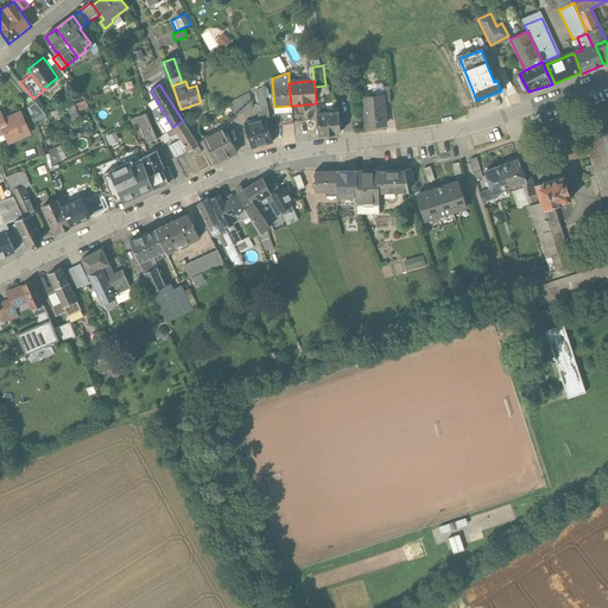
[(325,86),(315,87),(316,103),(317,114),(323,113),(323,111),(324,108),(323,95),(329,95),(328,84),(325,86)]
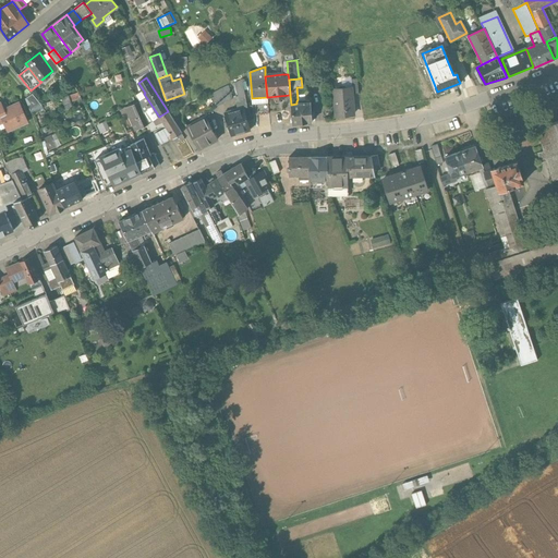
[(242,79),(234,83),(239,97),(245,95),(242,79)]
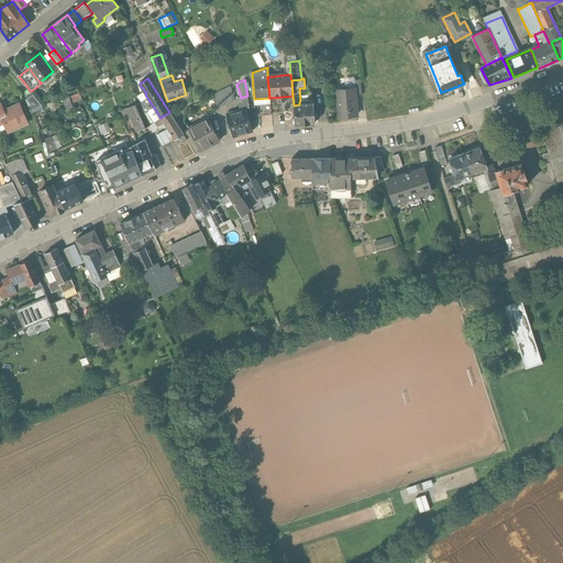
[(230,87),(213,95),(218,107),(225,105),(225,102),(234,100),(230,87)]
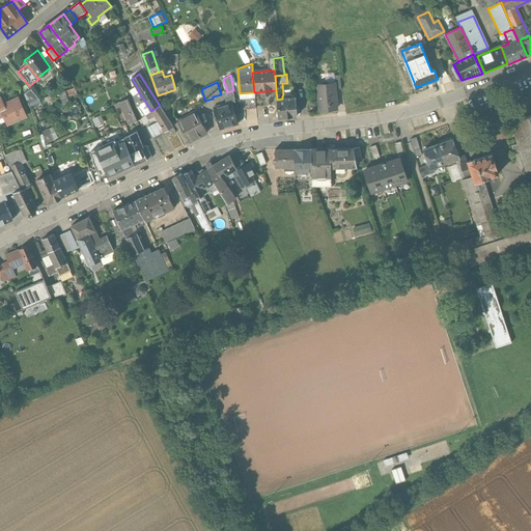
[(327,82),(324,83),(322,85),(323,85),(317,86),(319,111),(337,110),(335,90),(334,84),(330,85),(330,84),(327,82)]
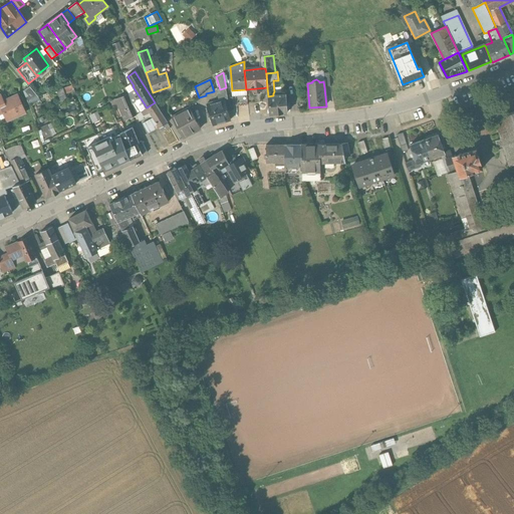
[(31,102),(40,98),(33,85),(24,90),(31,102)]
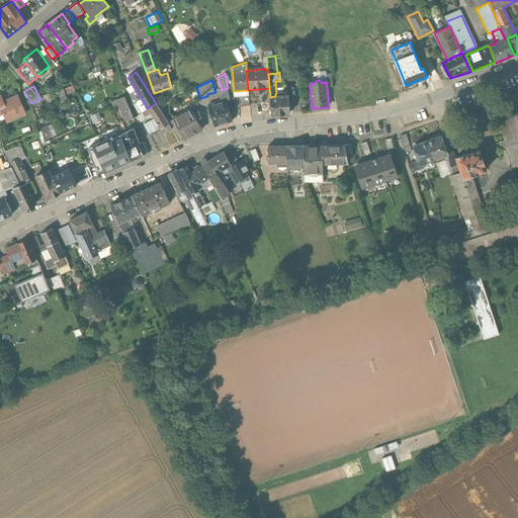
[(228,93),(220,95),(222,102),(226,100),(226,101),(230,100),(230,99),(228,93)]
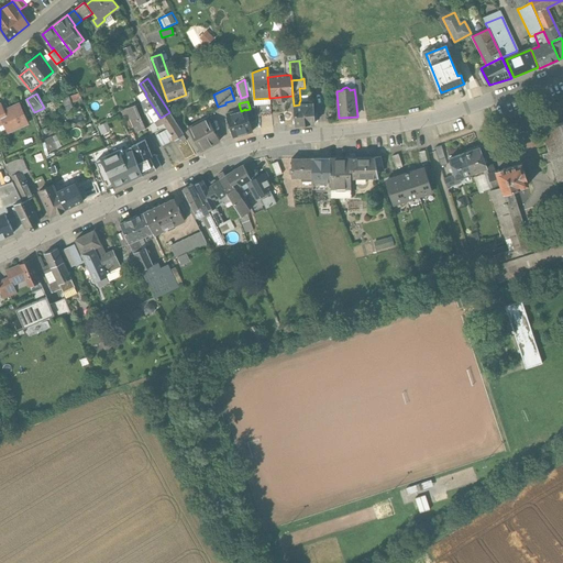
[(271,102),(257,103),(258,117),(272,116),(271,102)]
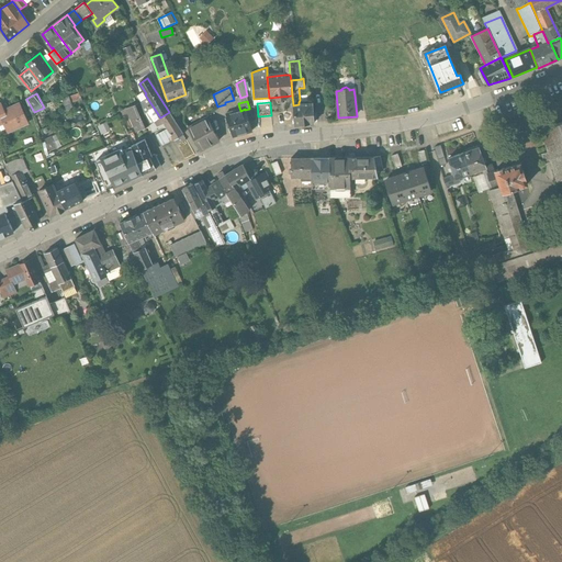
[(1,103),(0,103),(0,123),(4,122),(9,131),(27,123),(19,103),(9,108),(10,109),(4,111),(1,103)]
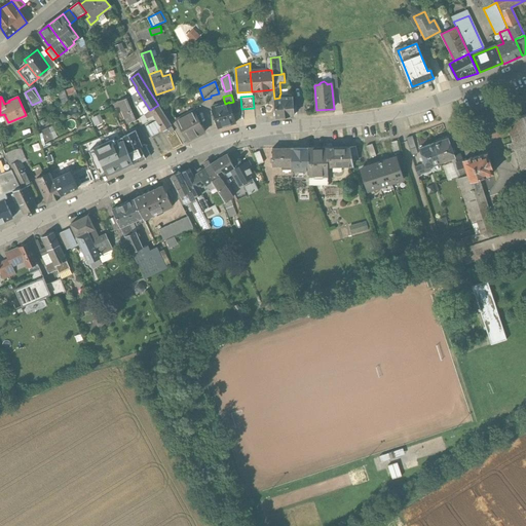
[(130,97),(118,102),(127,122),(140,117),(130,97)]
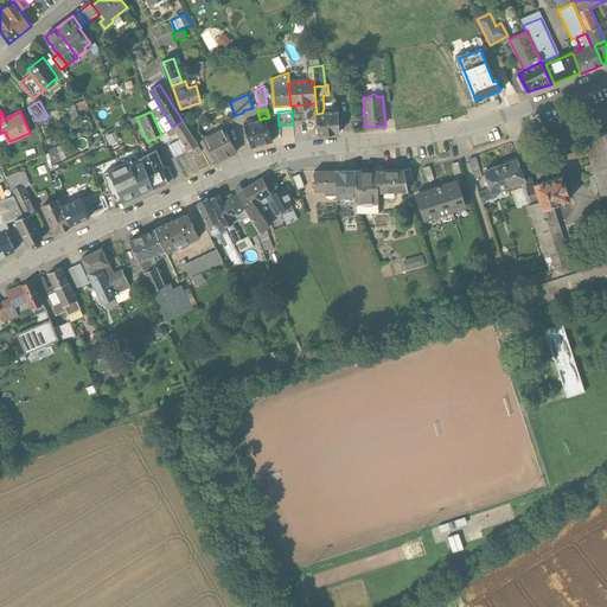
[(323,113),(317,114),(319,135),(340,133),(338,112),(323,113)]
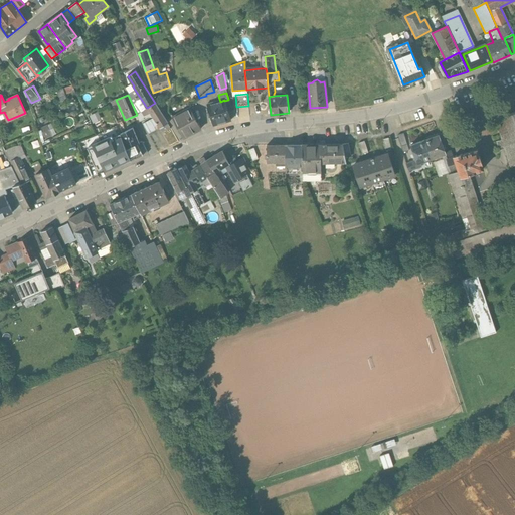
[(233,111),(232,98),(228,99),(228,100),(224,101),(228,112),(233,111)]
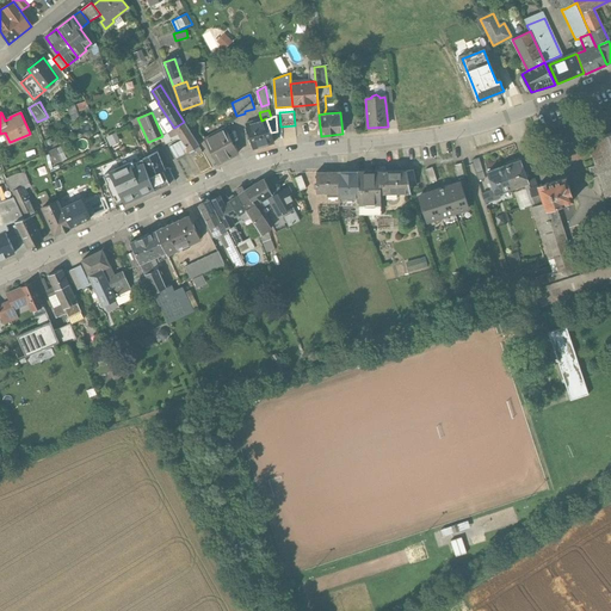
[(261,121),(246,125),(247,129),(244,129),(248,146),(252,146),(253,149),(273,143),(271,133),(266,119),(266,118),(261,121)]
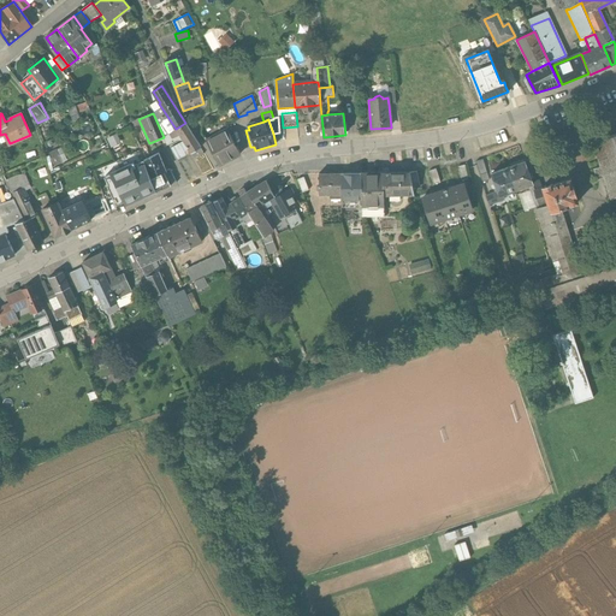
[(201,148),(185,123),(176,129),(181,135),(184,141),(183,141),(191,153),(201,148)]
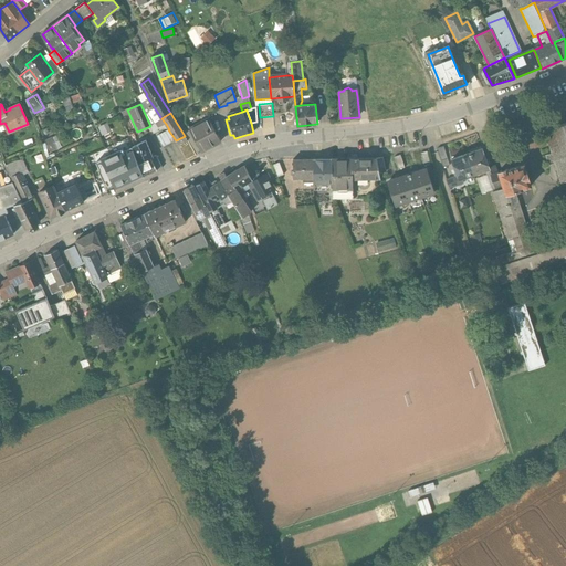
[(161,118),(155,123),(158,128),(166,124),(161,118)]
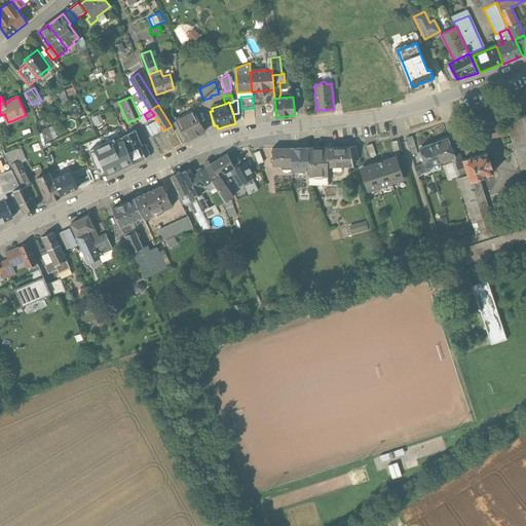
[(194,110),(176,120),(187,142),(205,132),(194,110)]
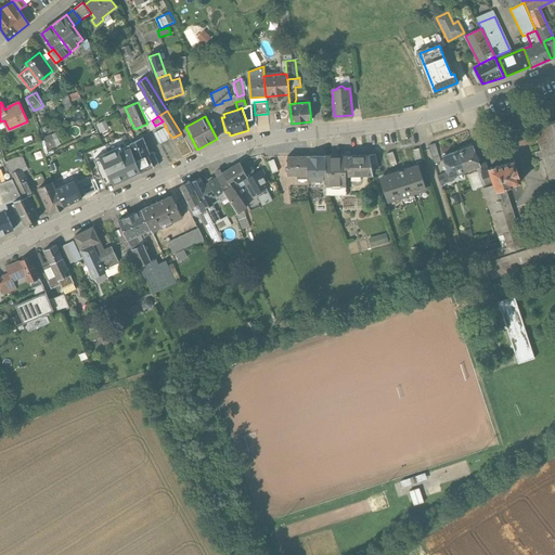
[(554,121),(533,128),(541,151),(534,152),(537,160),(543,158),(550,180),(554,178),(554,121)]
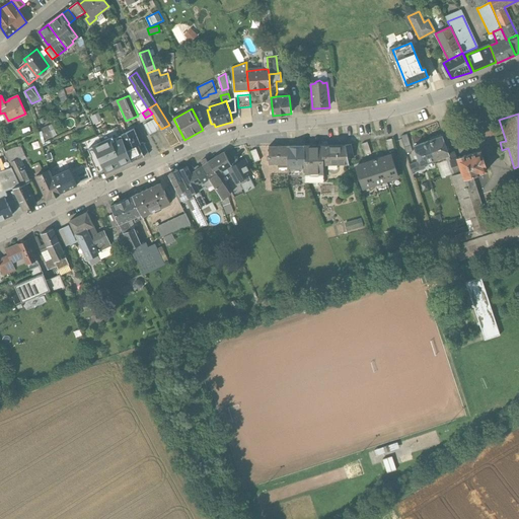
[(154,120),(144,126),(149,136),(160,130),(154,120)]
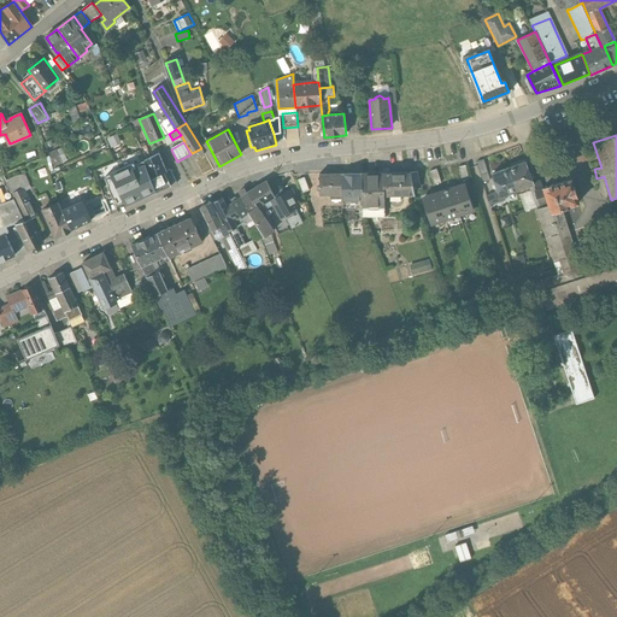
[(64,146),(50,152),(56,165),(70,159),(64,146)]
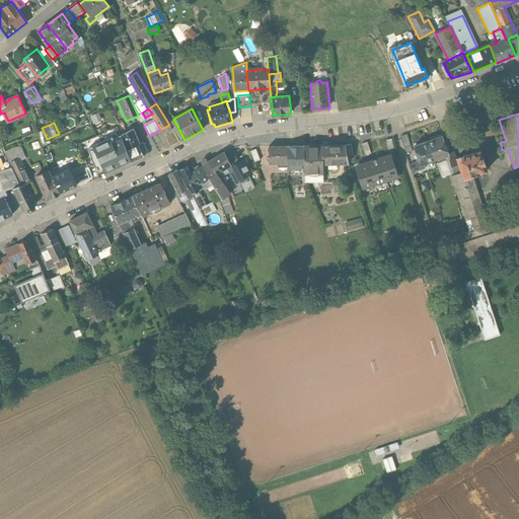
[(424,141),(443,136),(439,124),(420,130),(424,141)]
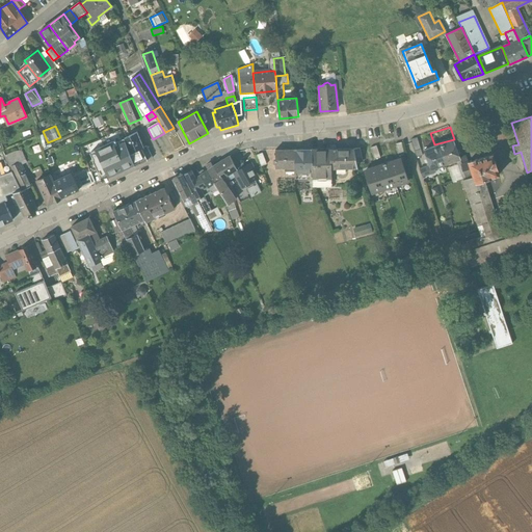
[(136,133),(125,139),(130,154),(141,149),(142,148),(136,133)]
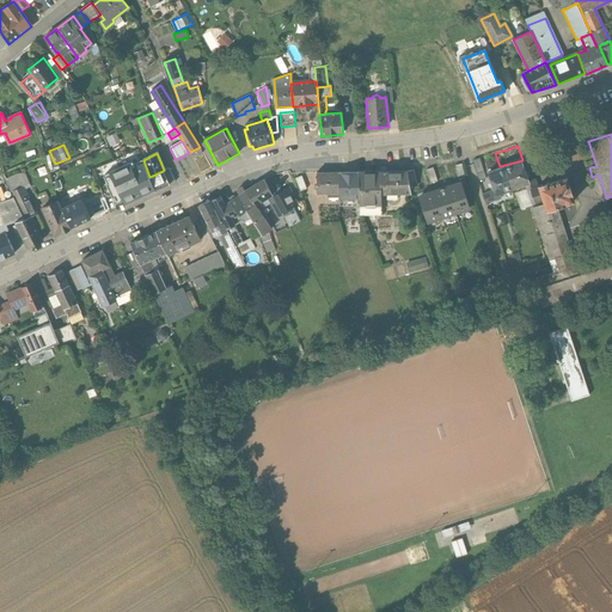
[(133,159),(103,173),(117,206),(166,182),(163,171),(150,177),(144,160),(135,164),(133,159)]
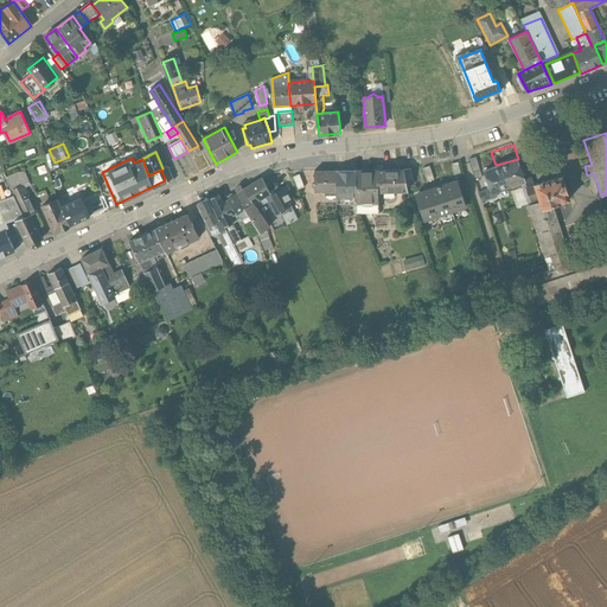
[(475,158),(470,160),(475,180),(481,179),(475,158)]
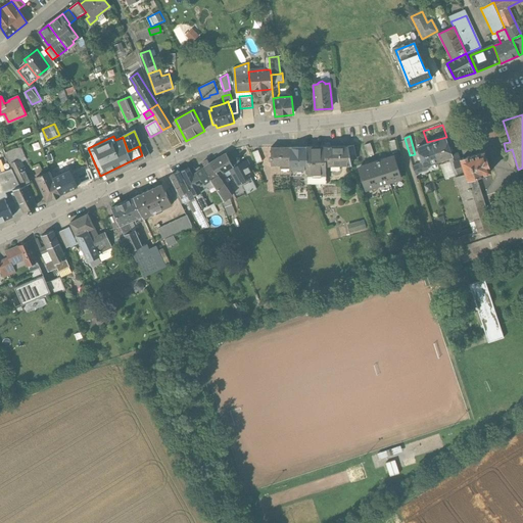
[(445,138),(431,143),(438,161),(453,156),(450,152),(445,138)]
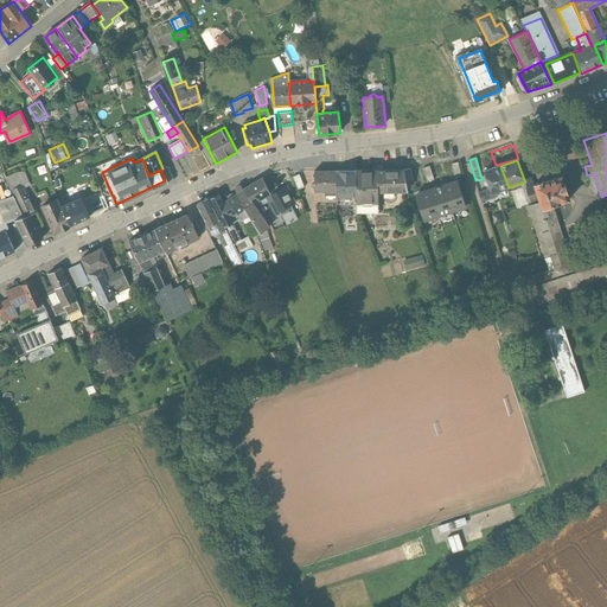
[(458,164),(452,165),(455,179),(461,177),(458,164)]
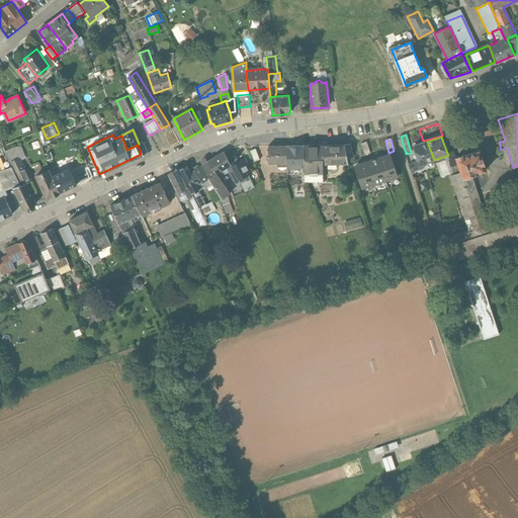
[(427,142),(414,147),(419,161),(420,165),(423,164),(434,160),(427,142)]
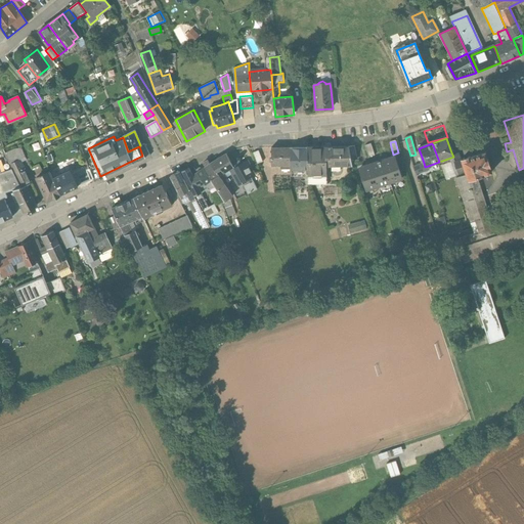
[(370,144),(365,146),(368,158),(375,156),(370,144)]
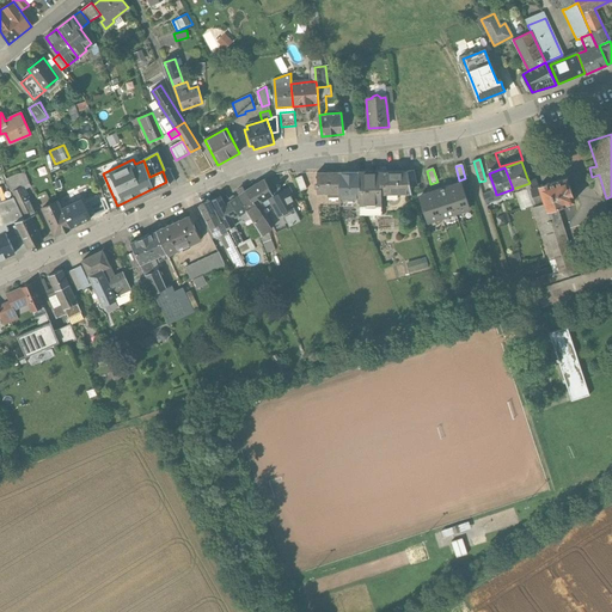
[(414,171),(408,172),(410,187),(417,185),(414,171)]
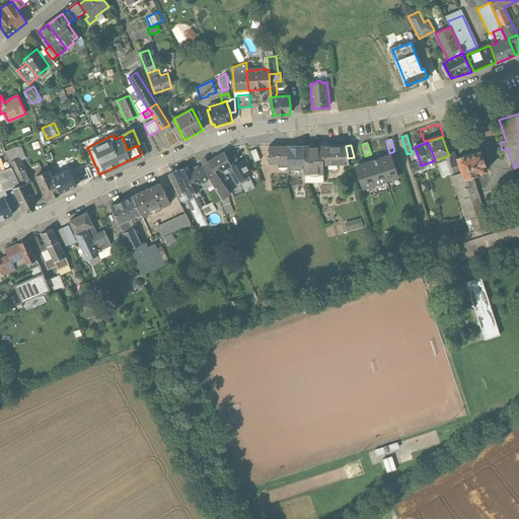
[(322,146),(304,147),(304,174),(323,173),(323,164),(322,164),(322,146)]
